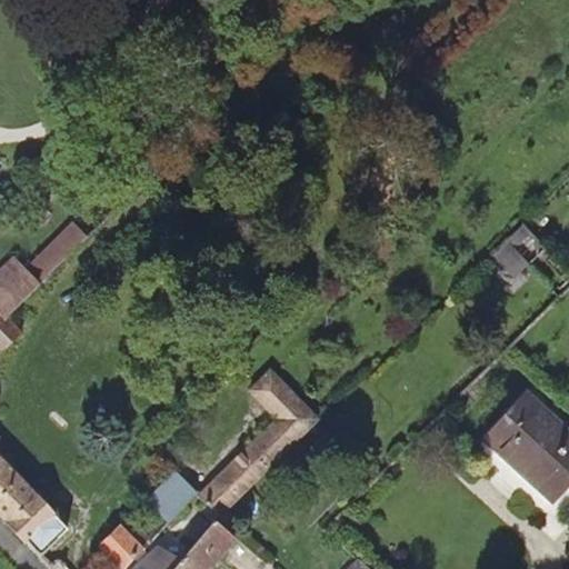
[(71,225),(25,271),(38,285),(86,238),(71,225)]
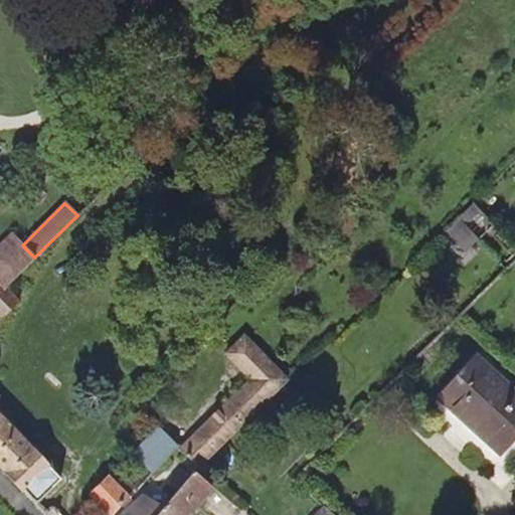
[(474,203),(458,218),(478,238),(479,239),(495,224),(474,203)]
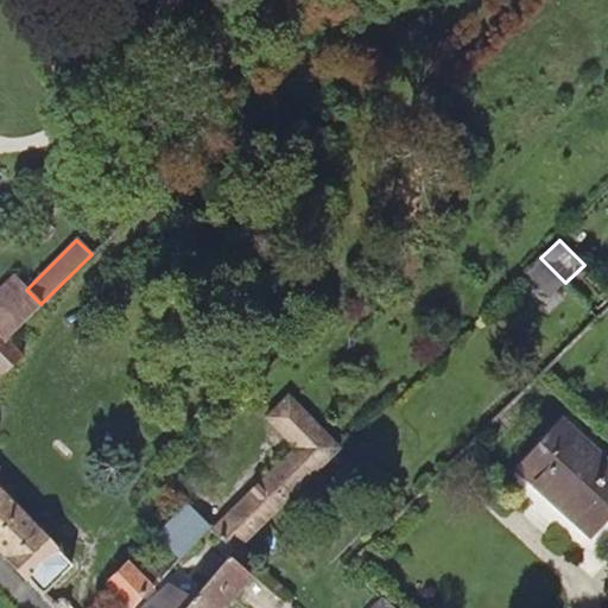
[(540,258),(525,273),(549,298),(564,282),(540,258)]
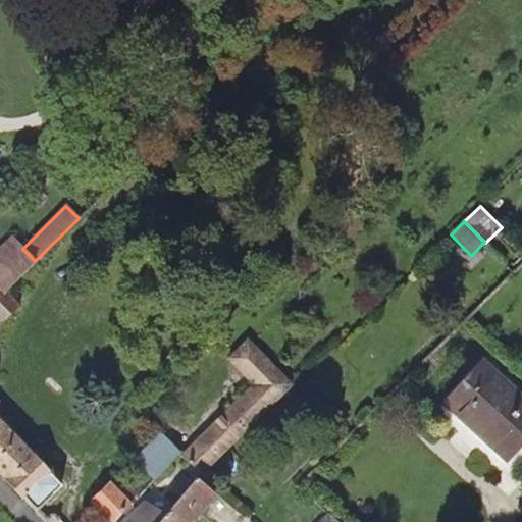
[(11,238),(0,250),(0,283),(6,291),(35,261),(22,249),(11,238)]
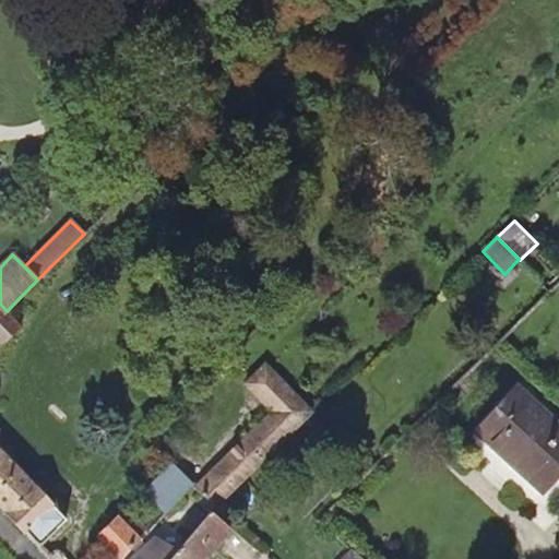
[(0,346),(22,326),(7,311),(0,304),(0,346)]
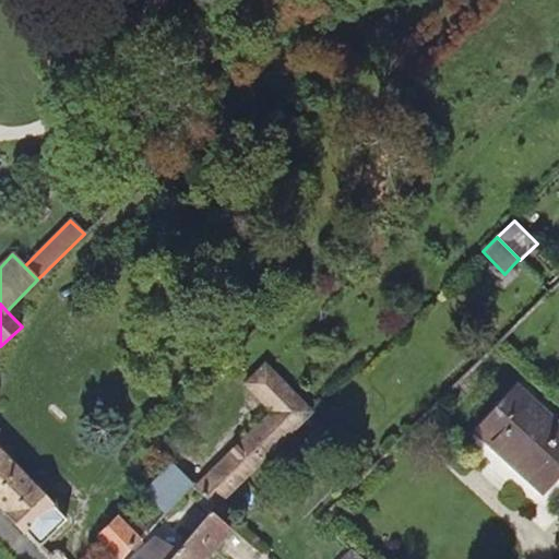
[(295,395),(265,365),(246,384),(273,412),(193,485),(206,497),(216,507),(301,423),(285,405),(295,395)]
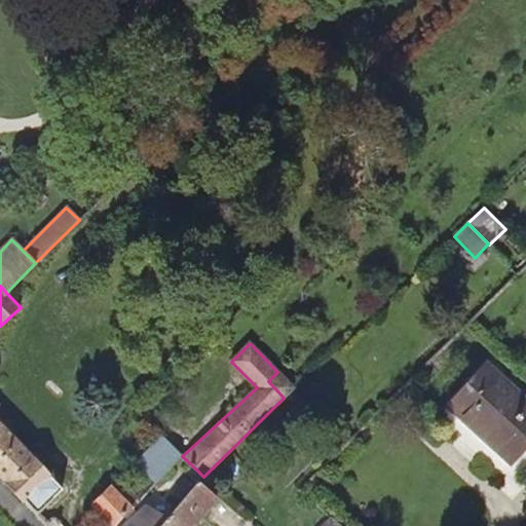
[(525,401),(486,366),(449,406),(511,463),(525,446),(525,401)]
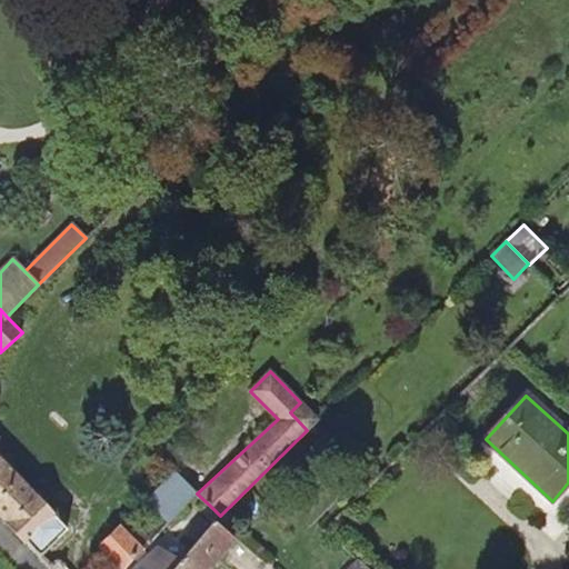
[(317,420),(300,402),(290,412),(307,430),(317,420)]
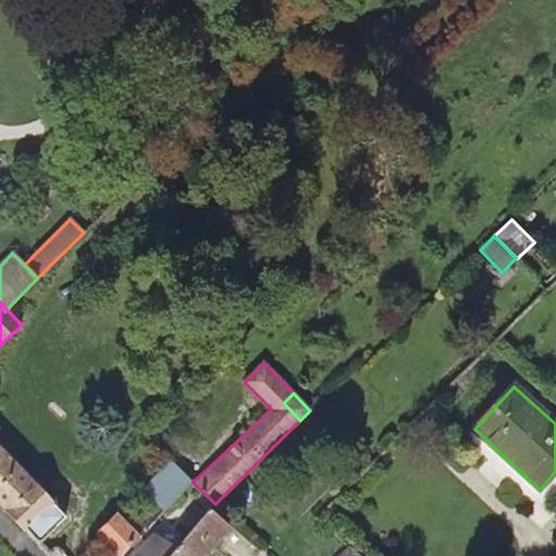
[(26,530),(39,544),(65,518),(0,447),(0,503),(7,510),(26,530)]
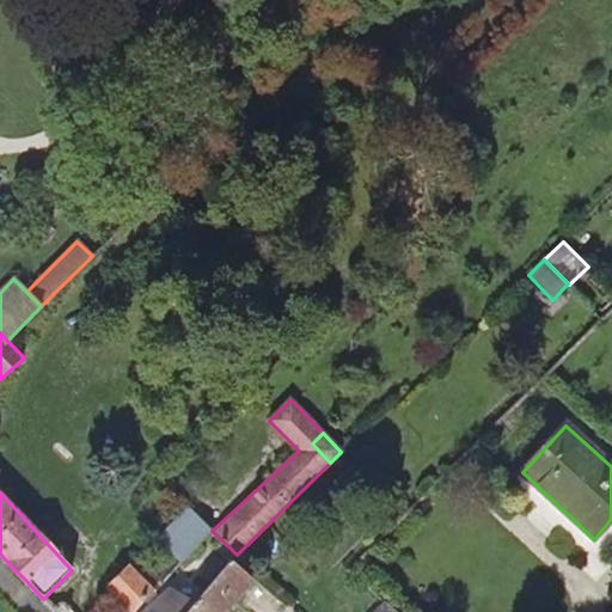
[(155,537),(178,563),(209,527),(189,508),(155,537)]
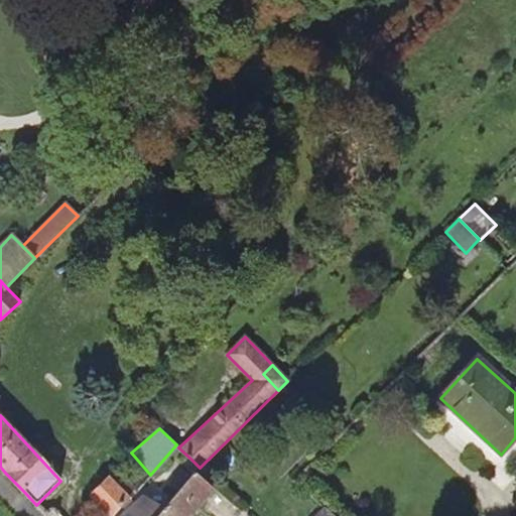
[(153,509),(160,515),(195,472),(200,468),(190,459),(150,507),(153,509)]
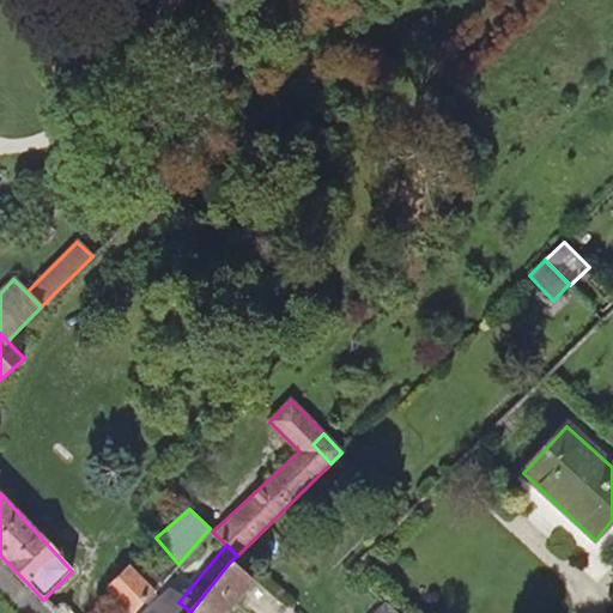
[(105,588),(128,612),(133,612),(144,602),(159,584),(135,559),(105,588)]
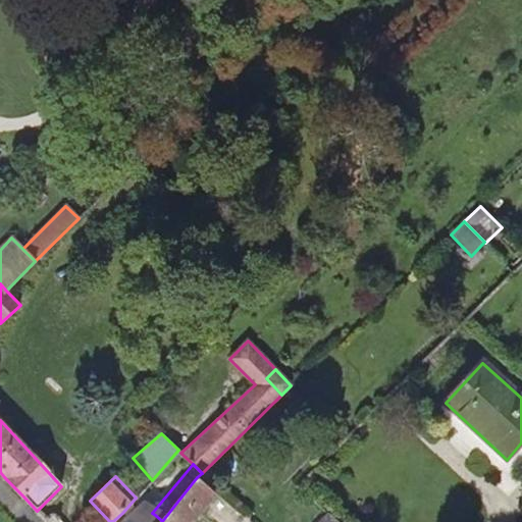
[(190,521),(215,492),(197,477),(162,521),(160,521),(190,521)]
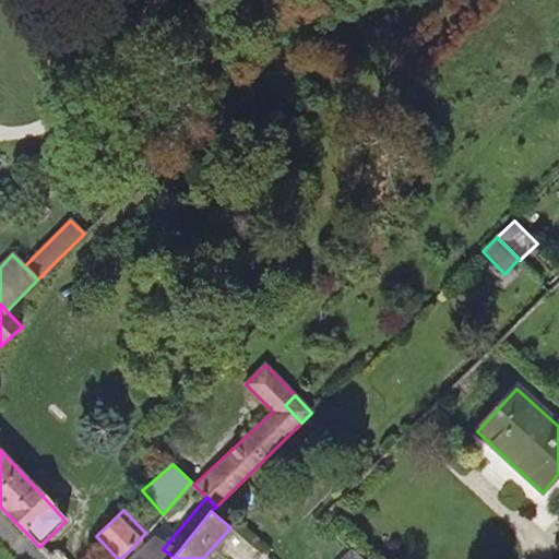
[(142,558),(137,554),(131,558),(171,558),(174,558),(166,551),(162,557),(152,548),(143,558),(142,558)]
